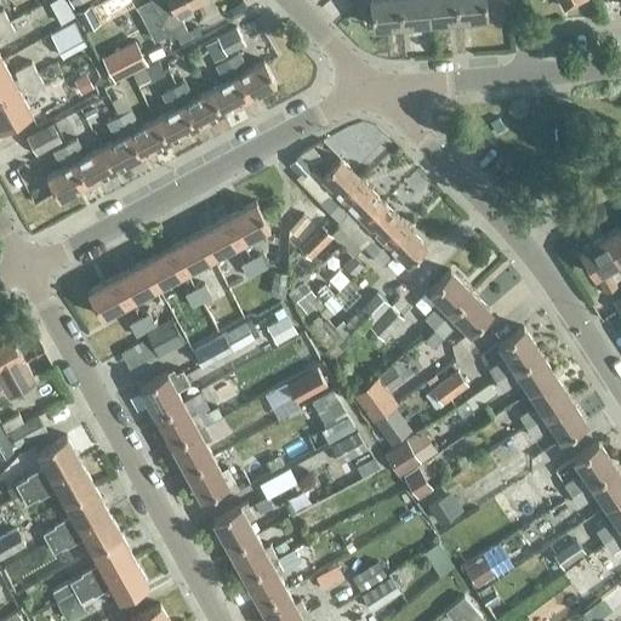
[(106,0),(103,1),(112,15),(136,0),(106,0)]
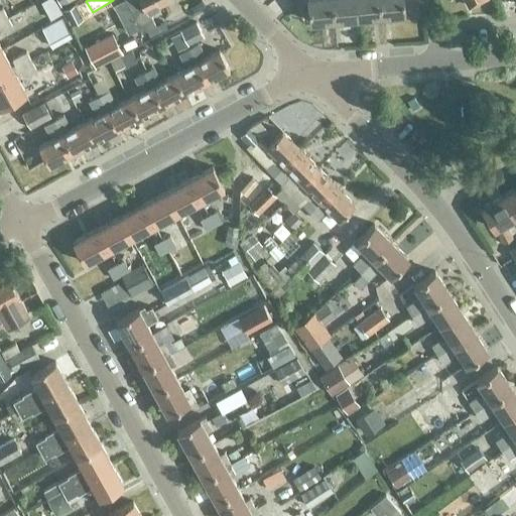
[(147,10),(167,0),(125,0),(142,31),(155,24),(147,10)]
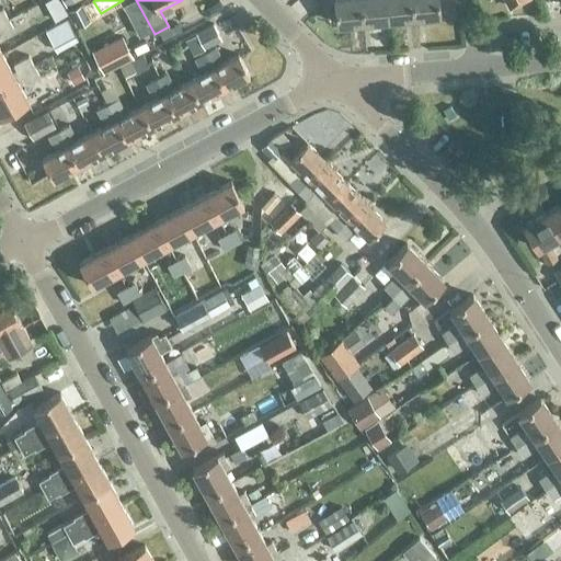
[(334,0),(336,23),(363,21),(359,0),(334,0)]
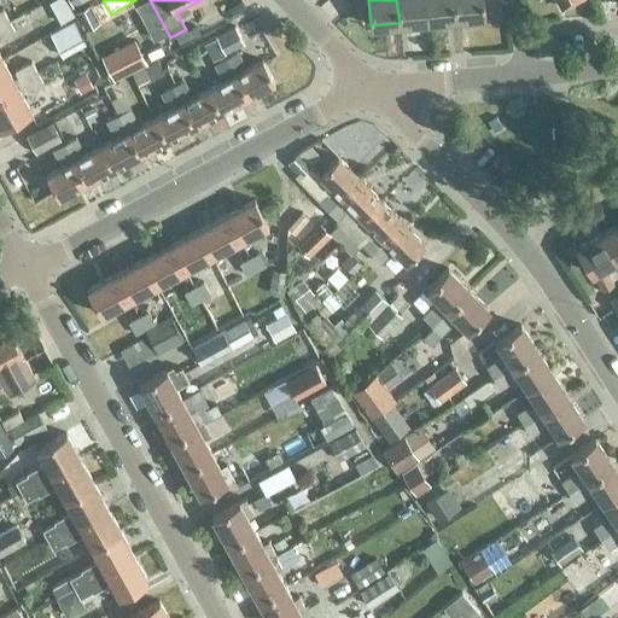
[(396,0),(400,23),(427,21),(425,0),(396,0)]
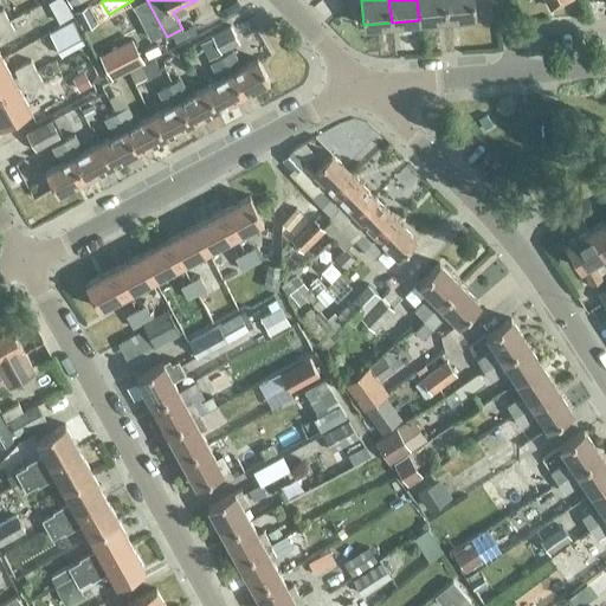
[(417,0),(419,20),(446,18),(445,0),(417,0)]
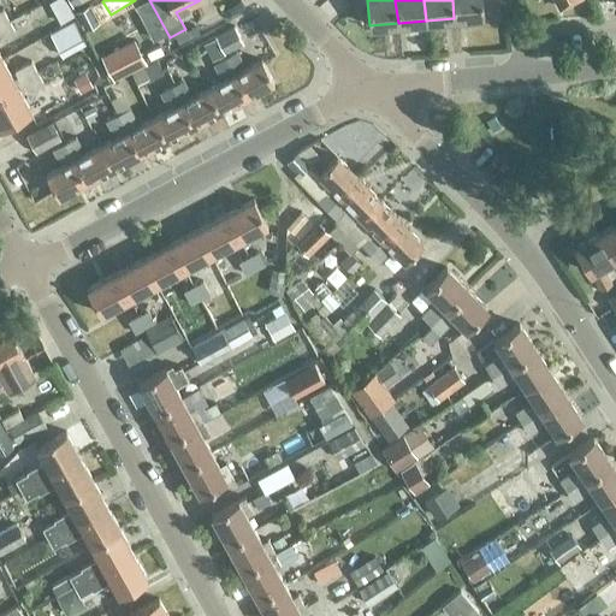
[(452,0),(454,18),(483,15),(480,0),(452,0)]
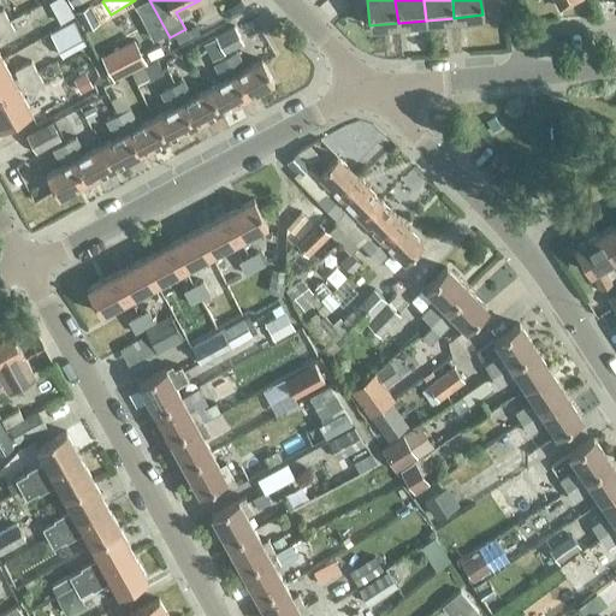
[(65,4),(53,11),(59,23),(71,17),(65,4)]
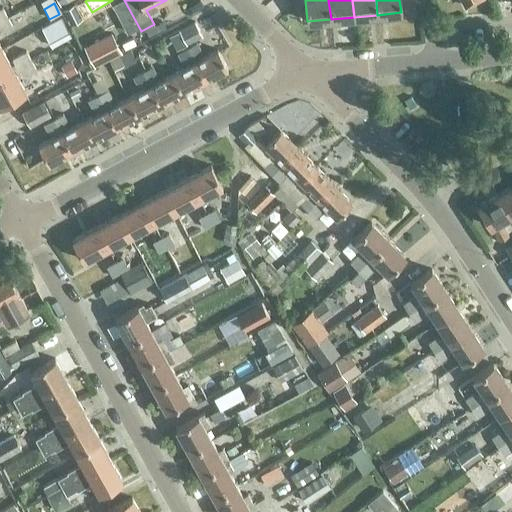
[(75,3),(62,9),(70,24),(82,17),(75,3)]
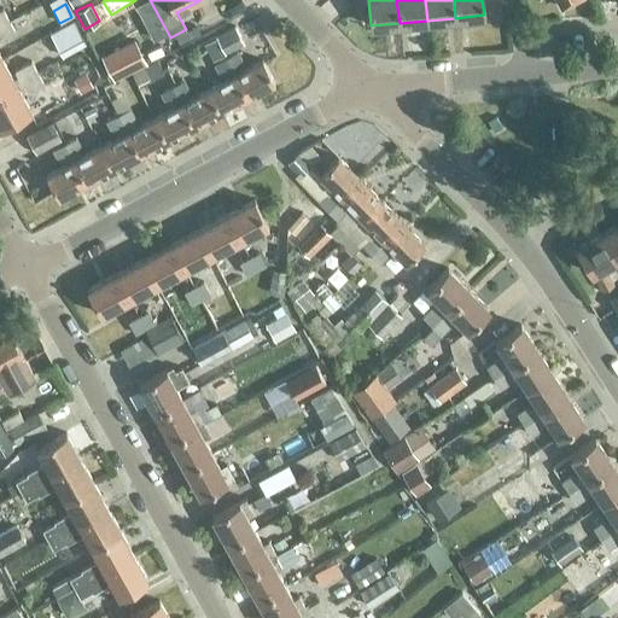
[(9,21),(0,24),(0,59),(1,58),(0,56),(0,40),(15,31),(9,21)]
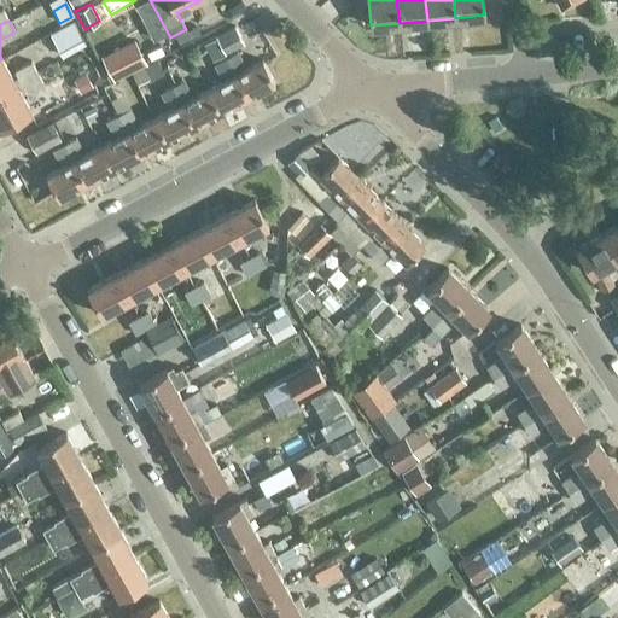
[(86,44),(80,31),(74,21),(51,34),(63,56),(86,44)]
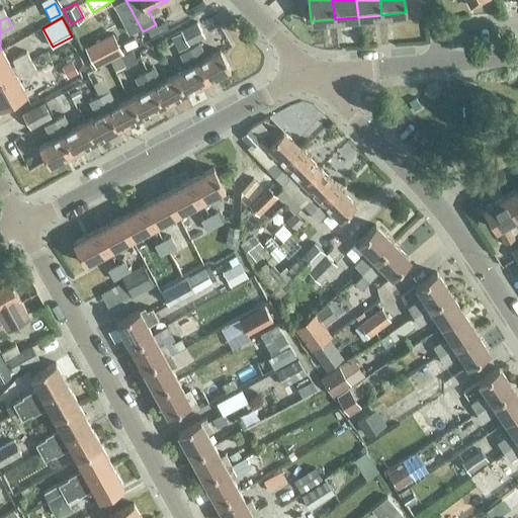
[(196,22),(180,31),(187,46),(204,37),(196,22)]
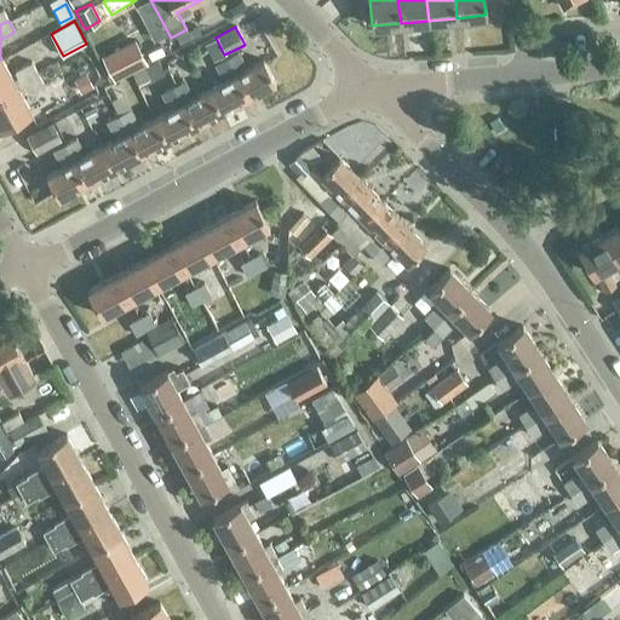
[(101,57),(114,81),(147,63),(135,39),(101,57)]
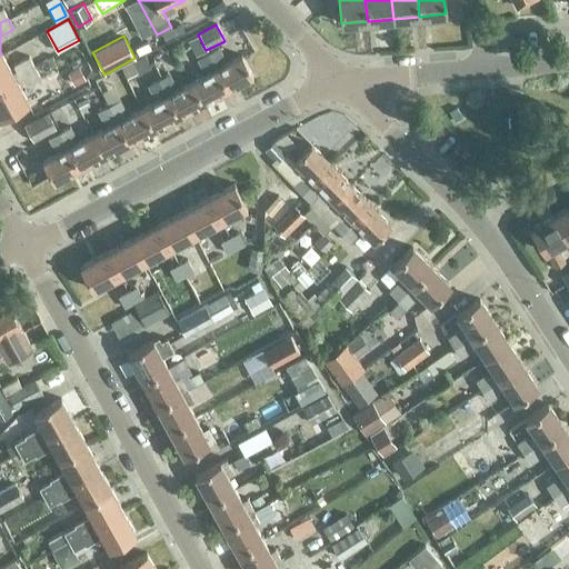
[(218,48),(208,52),(228,89),(252,76),(241,56),(221,66),(219,61),(222,55),(218,48)]
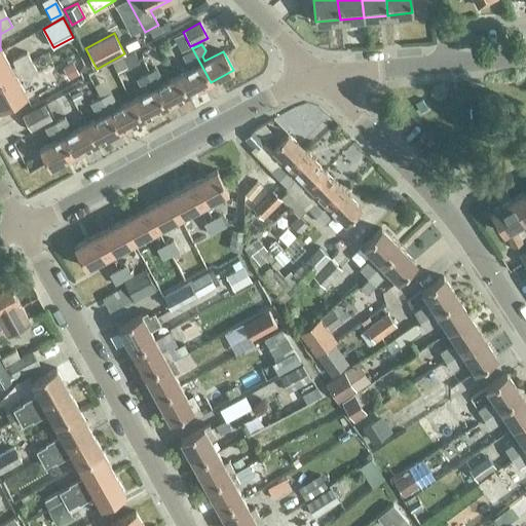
[(211,82),(192,48),(182,54),(186,61),(192,62),(195,66),(177,75),(187,95),(211,82)]
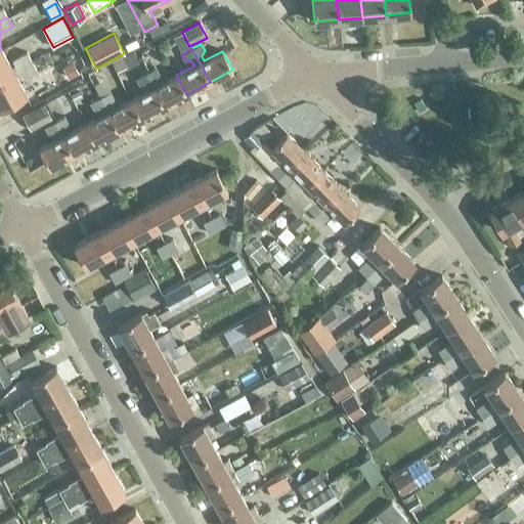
[(11,68),(1,49),(0,50),(0,79),(32,61),(27,52),(12,59),(15,64),(11,68)]
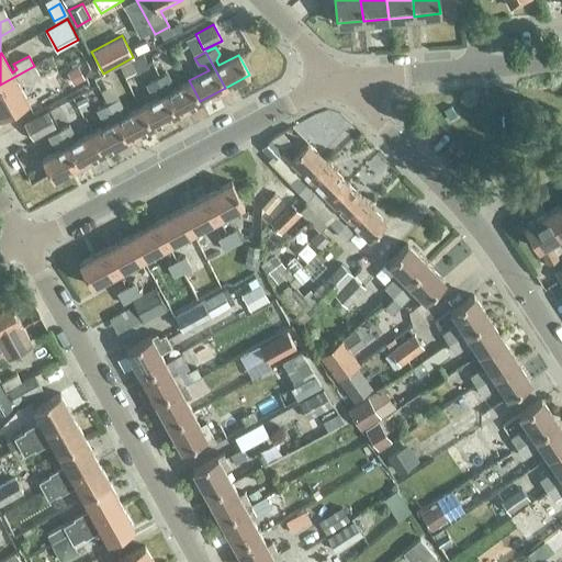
[(144,55),(132,62),(119,68),(125,79),(150,67),(144,55)]
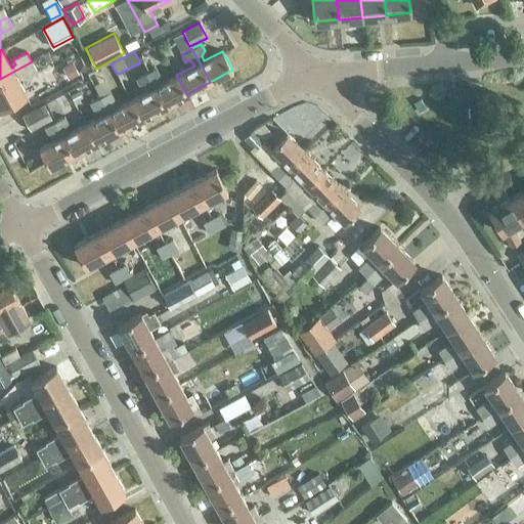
[(156,68),(155,69),(147,55),(140,59),(147,72),(145,73),(164,106),(186,94),(176,75),(158,85),(156,81),(159,75),(156,68)]
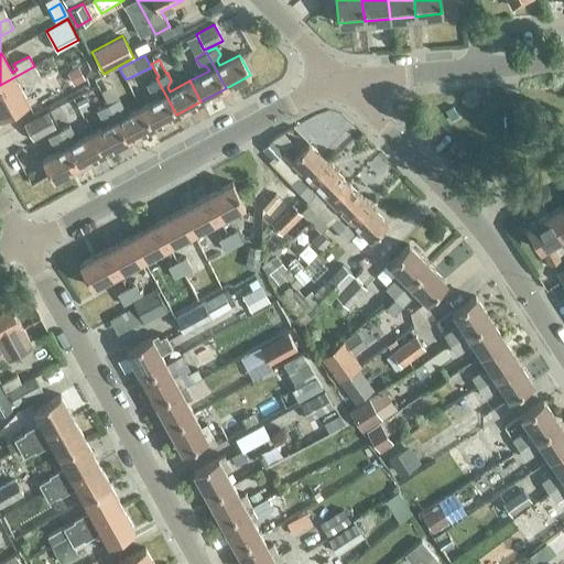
[(40,77),(34,66),(0,85),(0,116),(28,101),(17,82),(21,79),(24,85),(40,77)]
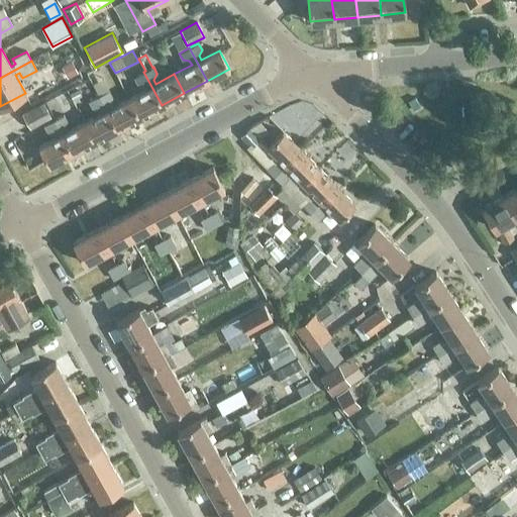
[(71,61),(61,67),(67,78),(78,72),(71,61)]
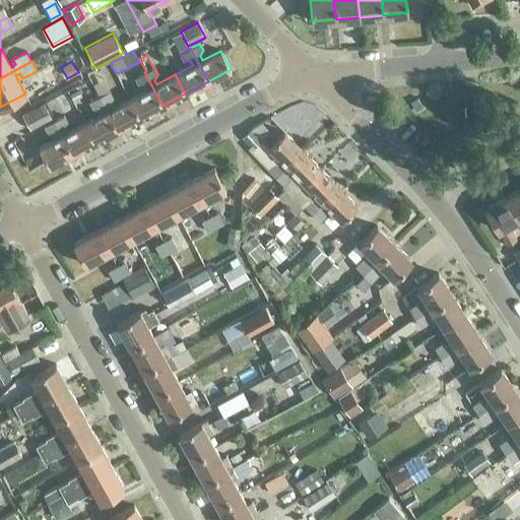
[(147,89),(130,99),(140,118),(163,106),(144,72),(135,77),(138,84),(145,85),(147,89)]
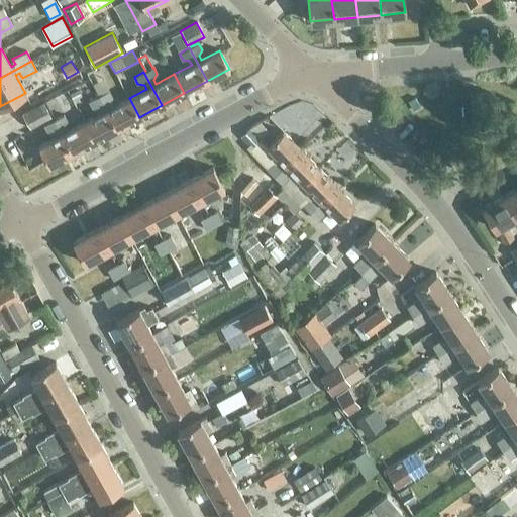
[(108,91),(99,96),(116,129),(139,117),(129,98),(111,108),(109,104),(112,98),(108,91)]
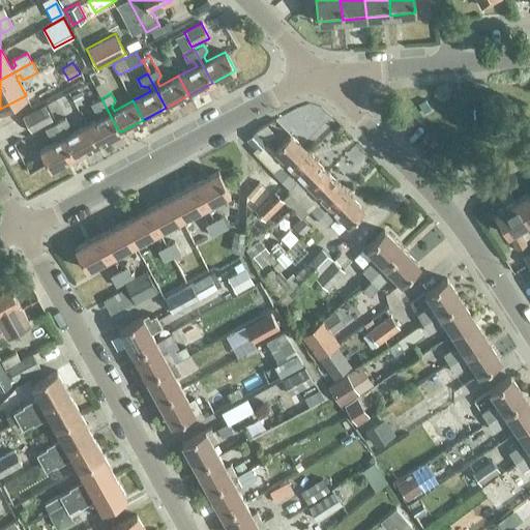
[(105,116),(86,125),(96,145),(119,133),(101,98),(91,104),(95,111),(101,112),(105,116)]
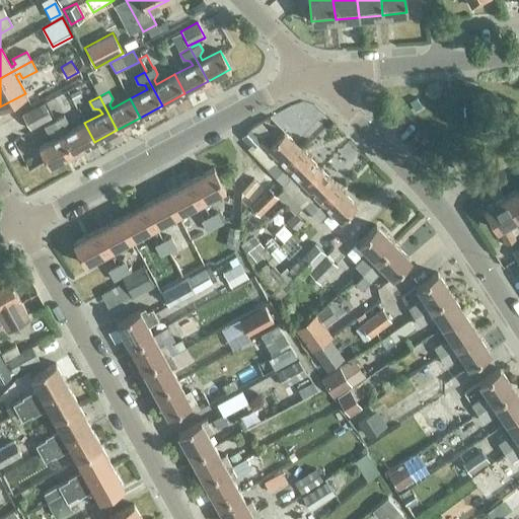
[(29,129),(51,117),(43,102),(21,114),(29,129)]
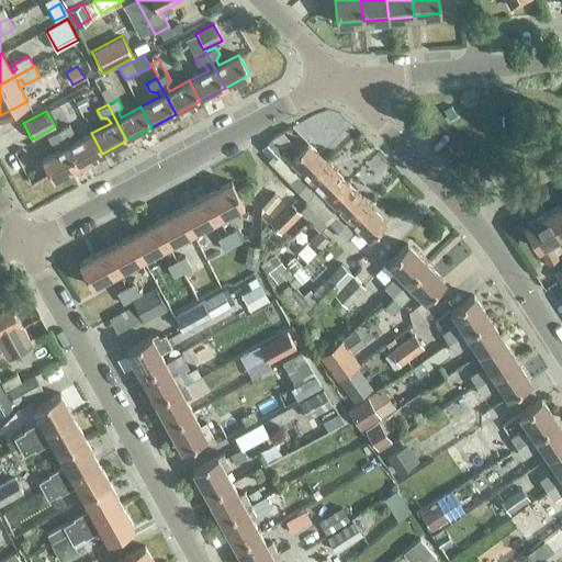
[(102,154),(91,133),(71,143),(69,138),(72,133),(69,125),(58,131),(77,167),(102,154)]
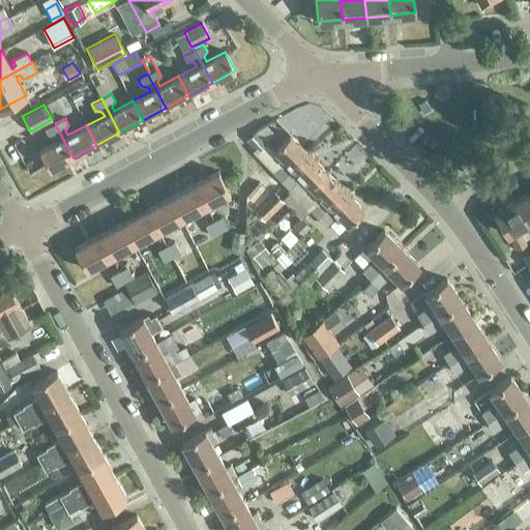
[(72,157),(55,123),(46,128),(49,136),(56,136),(58,140),(39,150),(50,170),(72,157)]
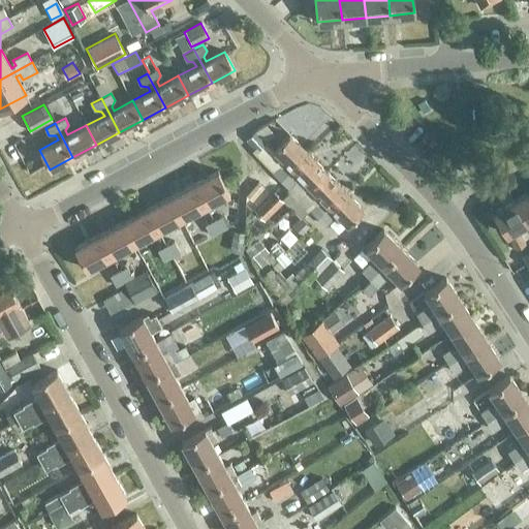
[(254,131),(244,141),(255,153),(266,143),(254,131)]
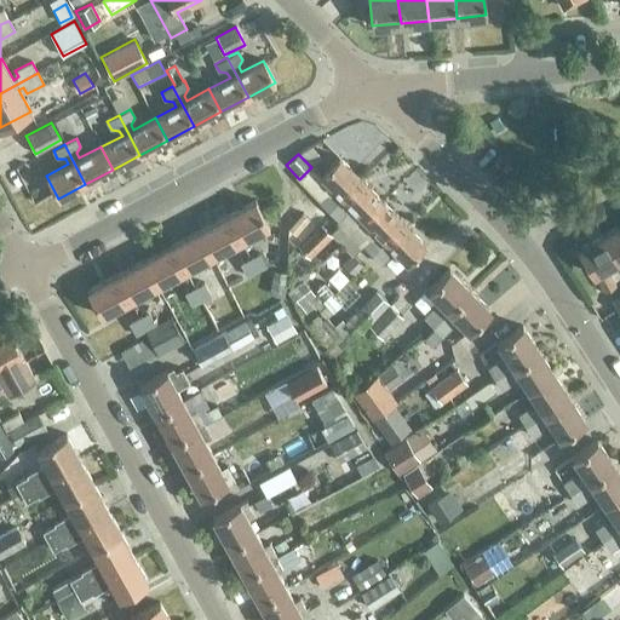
[(328,211),(360,179),(339,158),(320,176),(338,193),(334,197),(326,195),(320,202),(328,211)]
